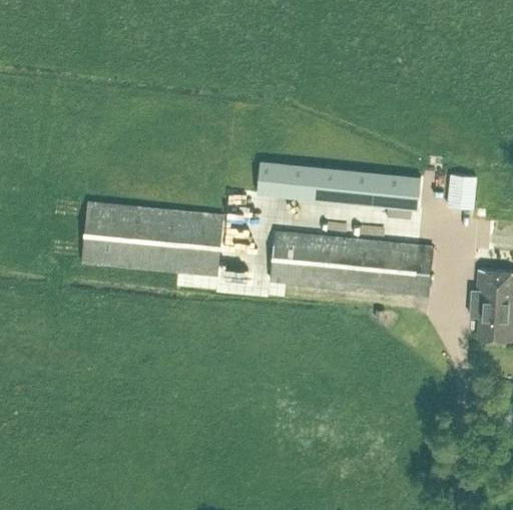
[(415,209),(419,179),(263,162),(260,192),(415,209)]
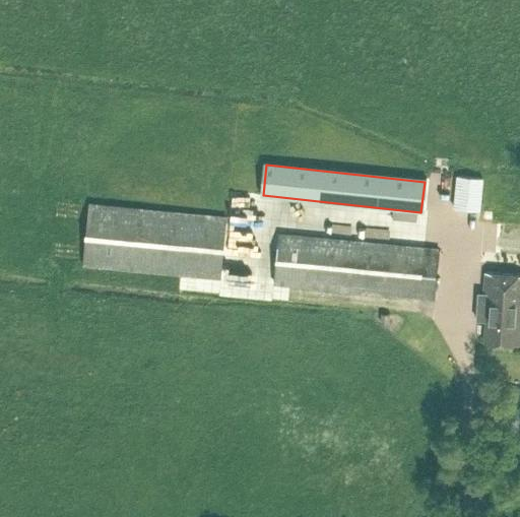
[(480,213),(484,179),(456,176),(453,210),(480,213)]
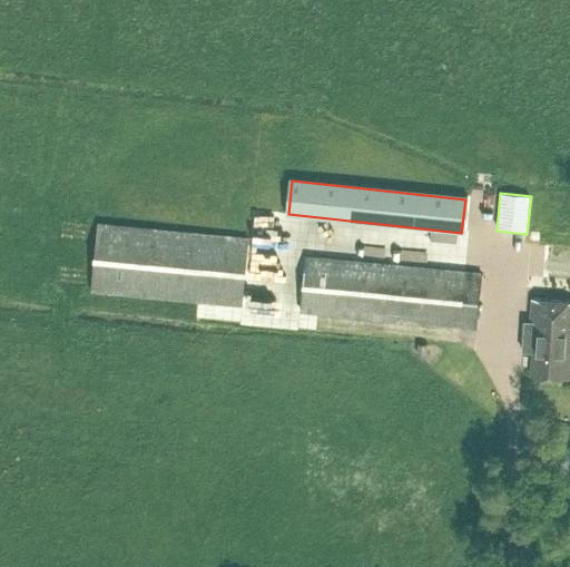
[(97,224),(90,293),(242,308),(248,238),(97,224)]
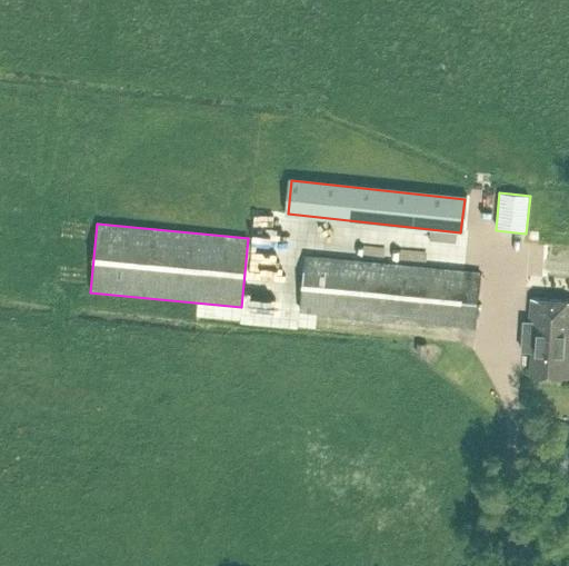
[(475,331),(480,275),(305,256),(299,314),(475,331)]
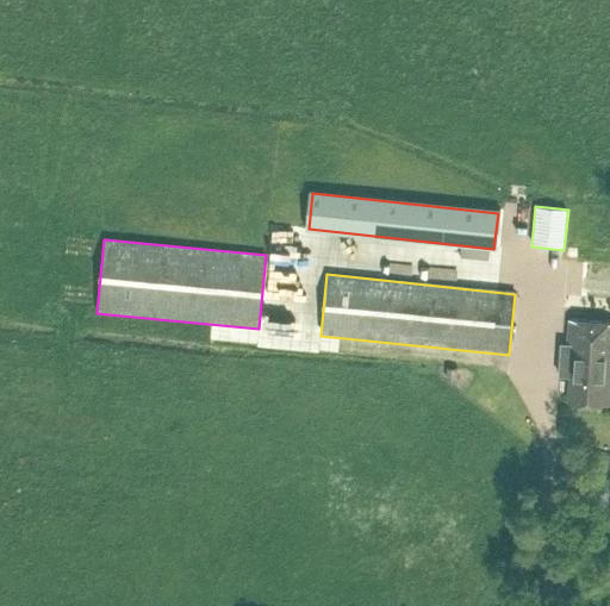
[(568,401),(609,404),(609,324),(570,322),(567,356),(572,356),(568,401)]
